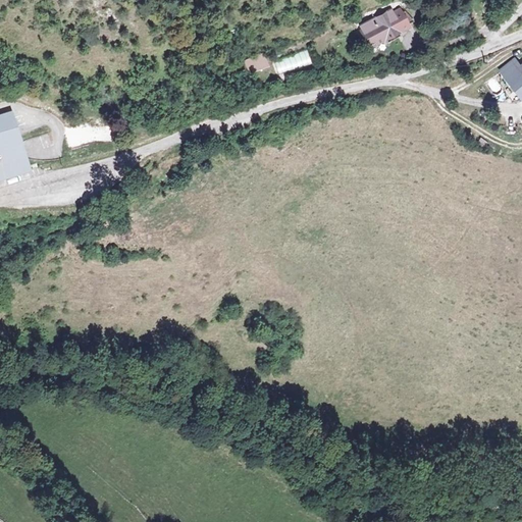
[(369,24),(376,40),(387,35),(395,38),(398,37),(396,32),(403,29),(404,29),(416,22),(415,20),(421,18),(414,8),(411,9),(409,5),(402,8),(401,5),(396,8),(383,13),(367,20),(369,24)]
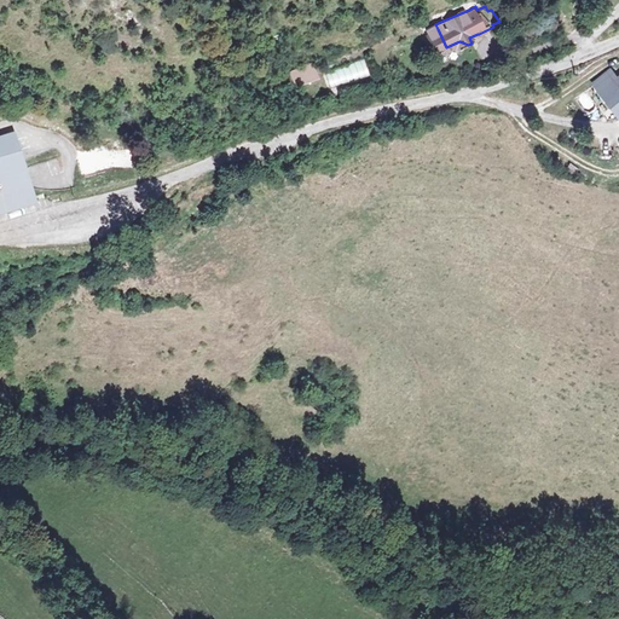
[(325,71),(331,90),(372,76),(366,58),(325,71)]
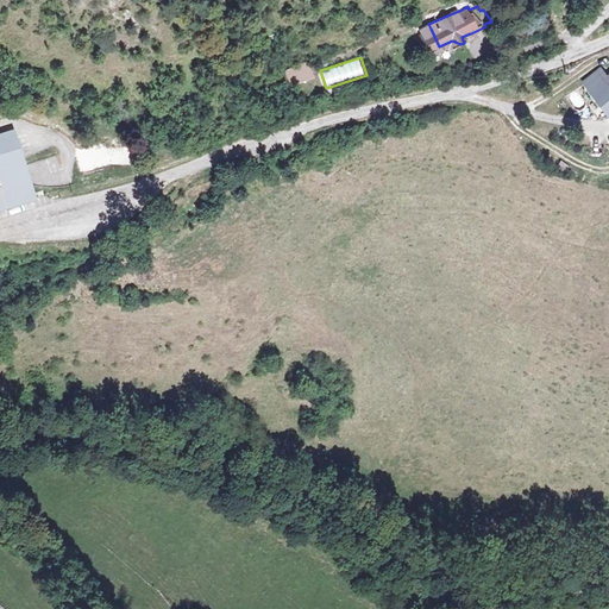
[(292,88),(316,79),(309,62),(286,70),(292,88)]
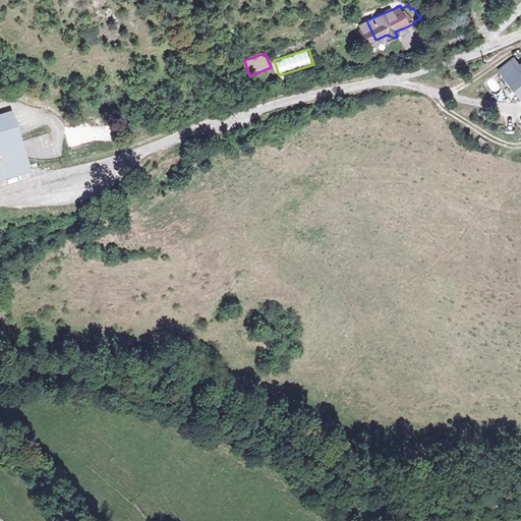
[(520,70),(519,72),(512,62),(498,72),(518,102),(520,99),(520,70)]
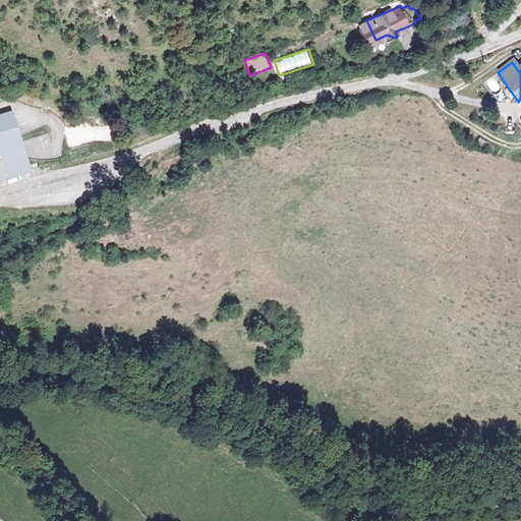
[(0,173),(7,172),(29,165),(25,152),(12,156),(9,145),(14,142),(11,132),(14,132),(12,122),(15,121),(11,107),(0,110),(0,173)]
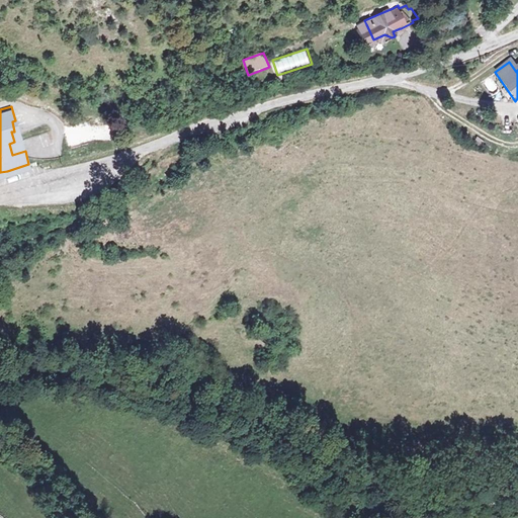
[(21,140),(15,120),(12,121),(14,132),(11,132),(14,142),(21,140)]
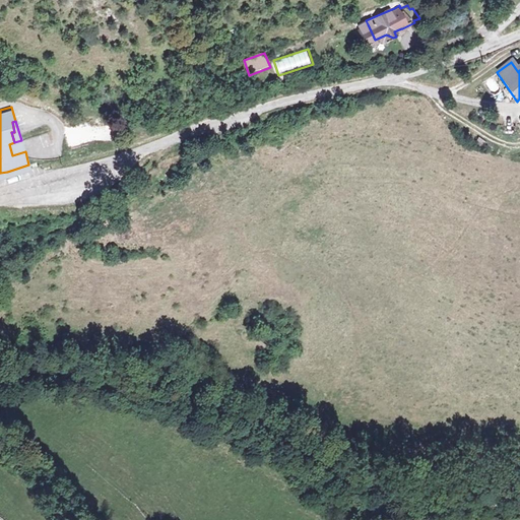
[(25,151),(21,140),(14,142),(9,144),(12,155),(25,151)]
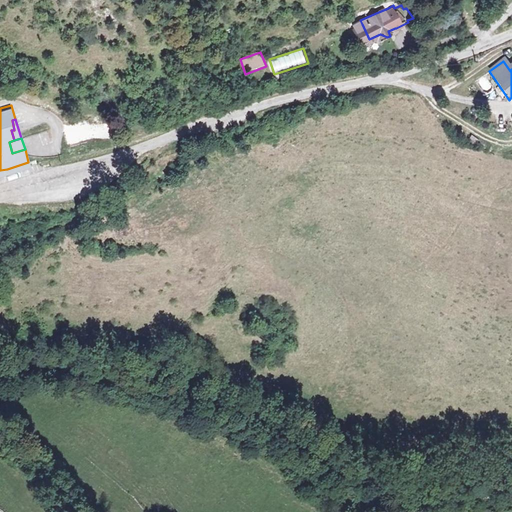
All buildings are outlined.
